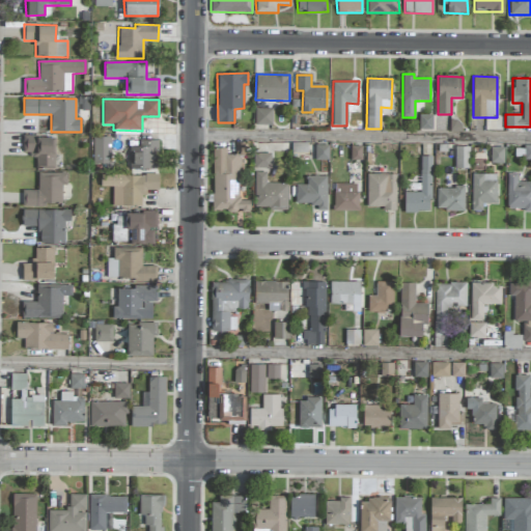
[(254,124),(272,126),(273,109),(255,108),(254,124)]
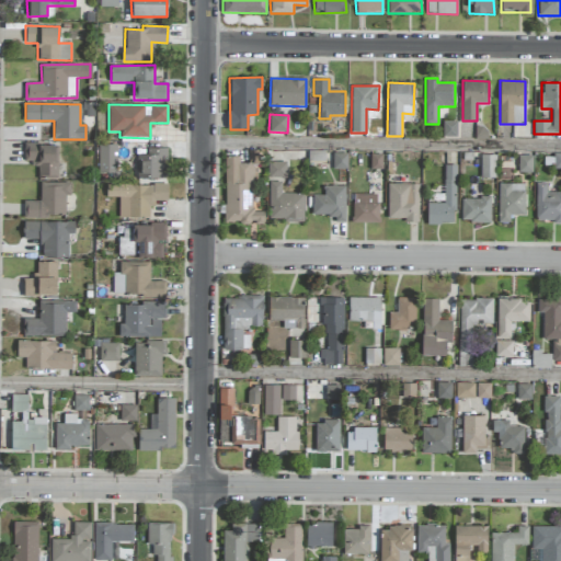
[(443,136),(457,137),(457,122),(443,122),(443,136)]
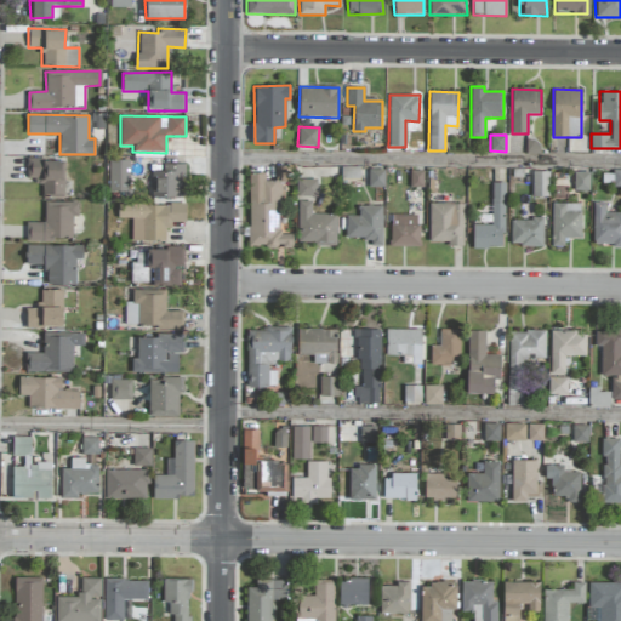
[(27,181),(43,181),(41,194),(64,195),(66,160),(28,159),(27,181)]
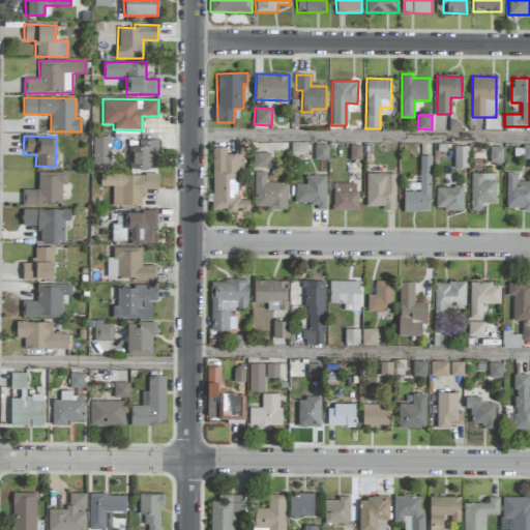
[(93,164),(111,163),(110,137),(93,137),(93,164)]
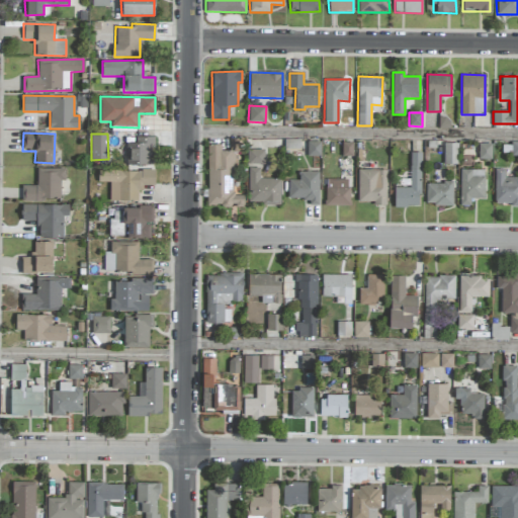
[(154,137),(136,137),(136,143),(126,143),(126,165),(155,165),(154,137)]
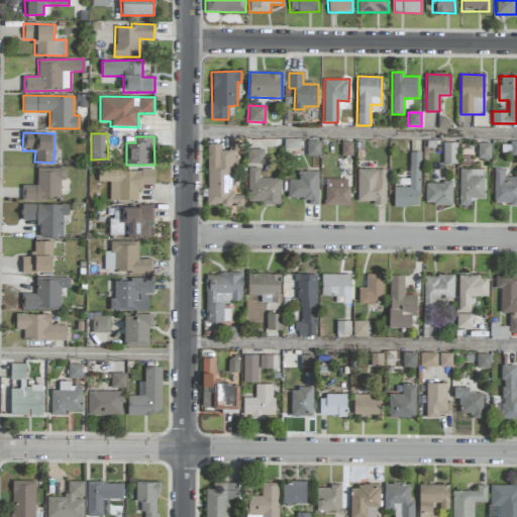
[(320,141),(307,141),(307,156),(320,156),(320,141)]
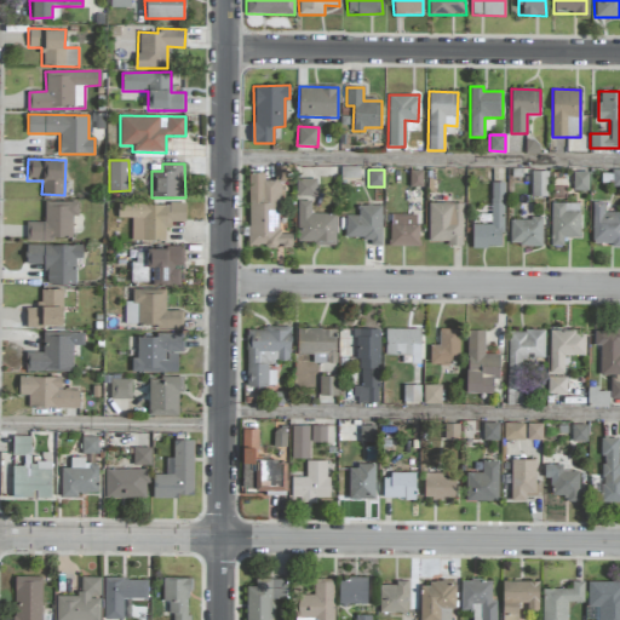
[(422,171),(409,170),(409,187),(422,187),(422,171)]
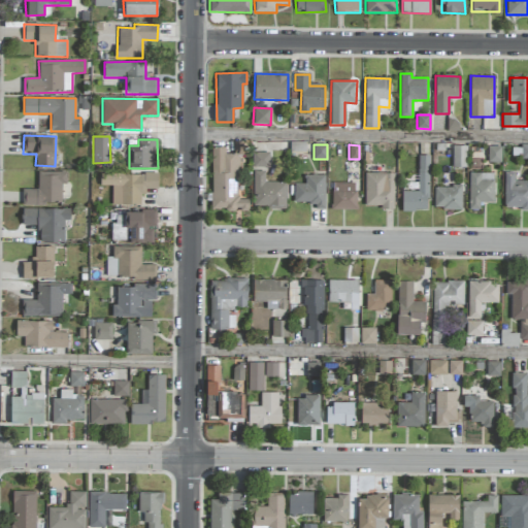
[(452,167),(466,167),(467,145),(453,145),(452,167)]
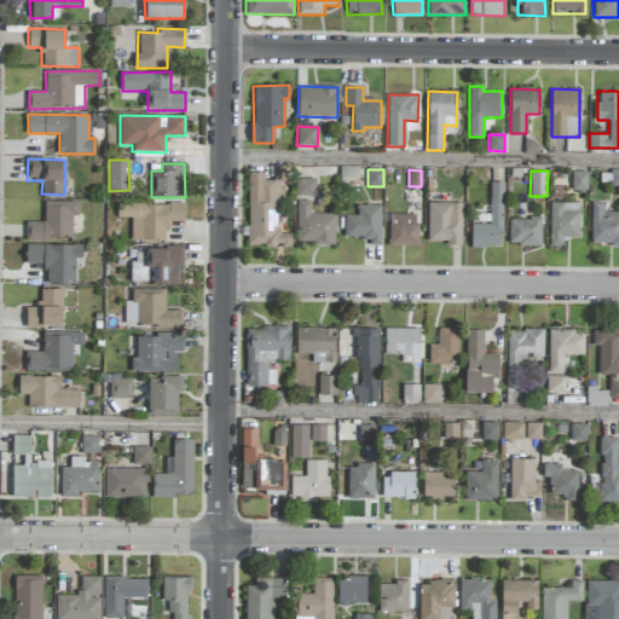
[(572,190),(586,190),(588,172),(573,172),(572,190)]
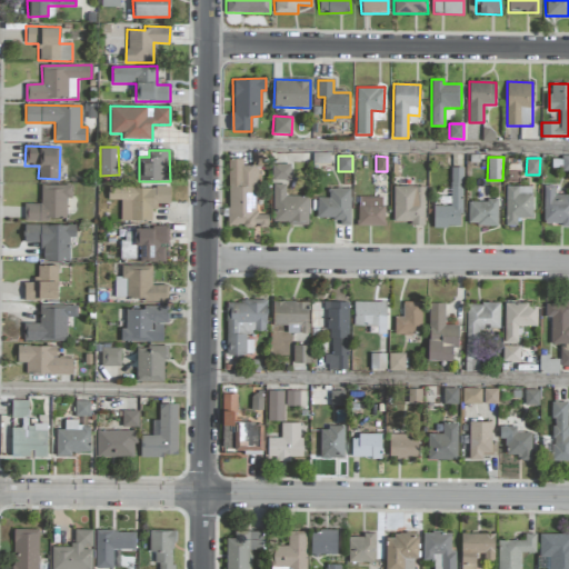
[(228,227),(268,227),(268,213),(257,213),(256,166),(242,166),(242,159),(228,159),(228,227)]
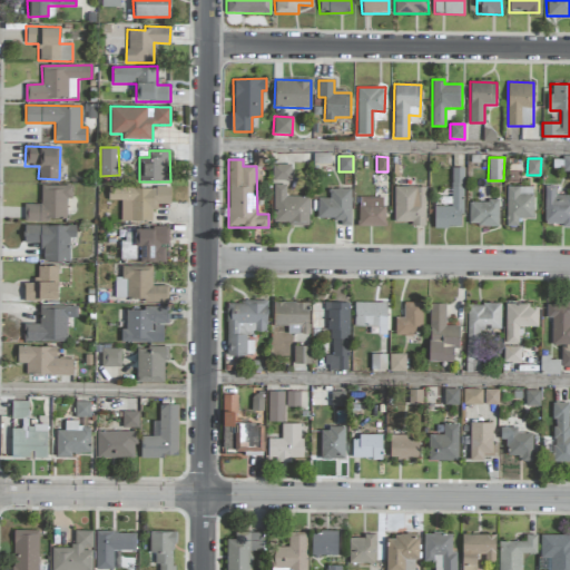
[(291,165),(273,165),(272,180),(291,180),(291,165)]
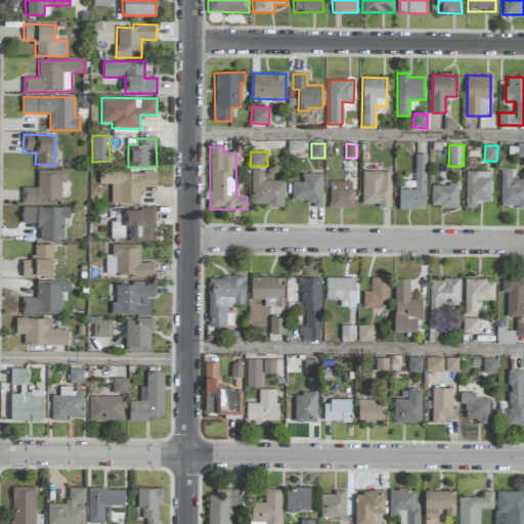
[(399,189),(399,209),(425,209),(426,155),(416,155),(415,190),(399,189)]
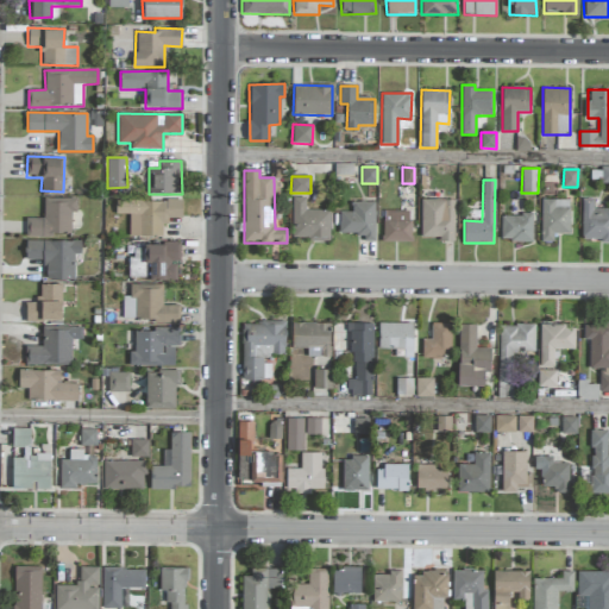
[(76,199),(43,198),(43,219),(26,218),(26,234),(71,236),(71,212),(76,212),(76,199)]
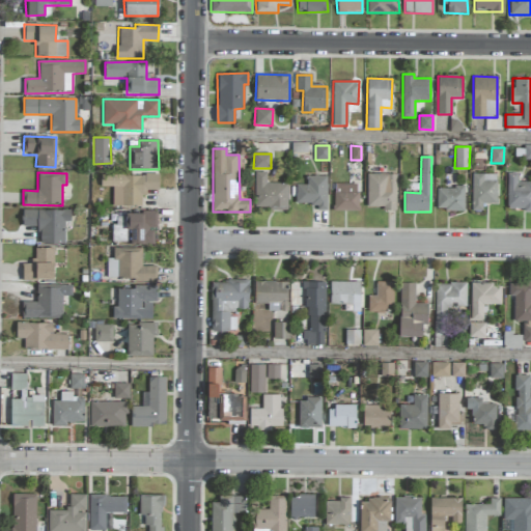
[(287,184),(267,183),(267,172),(255,172),(254,208),(287,210),(287,184)]
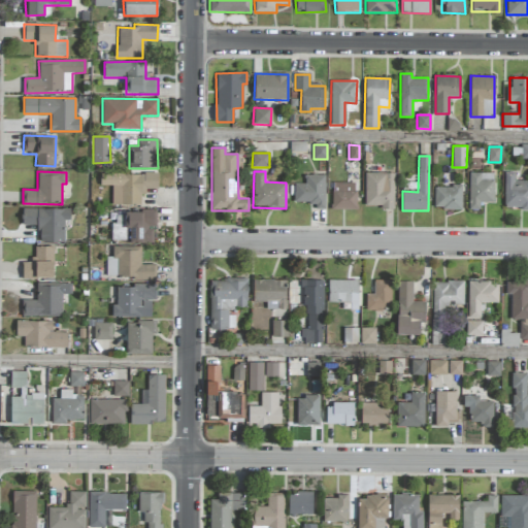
[(468,210),(480,210),(480,202),(493,202),(494,173),(469,172),(468,210)]
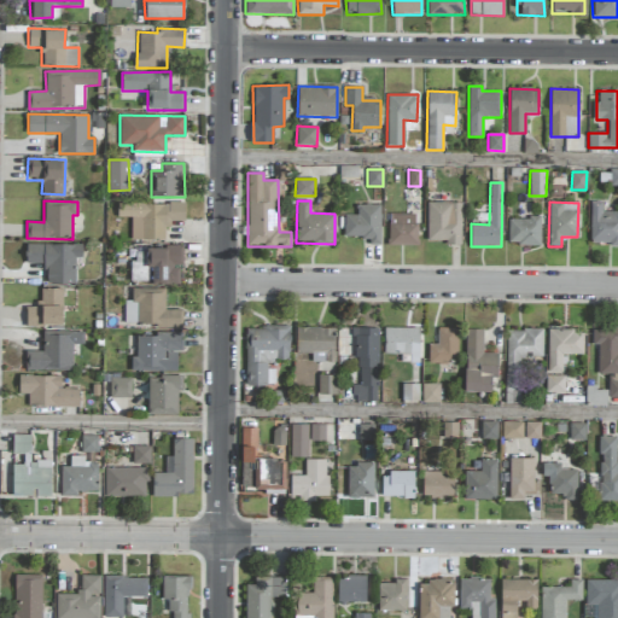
[(617,246),(617,211),(601,211),(602,202),(590,202),(590,243),(611,243),(610,246),(617,246)]
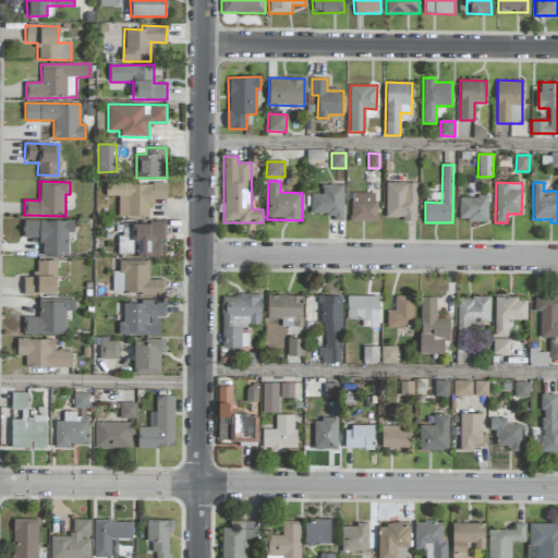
[(106,183),(106,196),(118,196),(118,216),(150,217),(150,199),(167,199),(167,184),(106,183)]
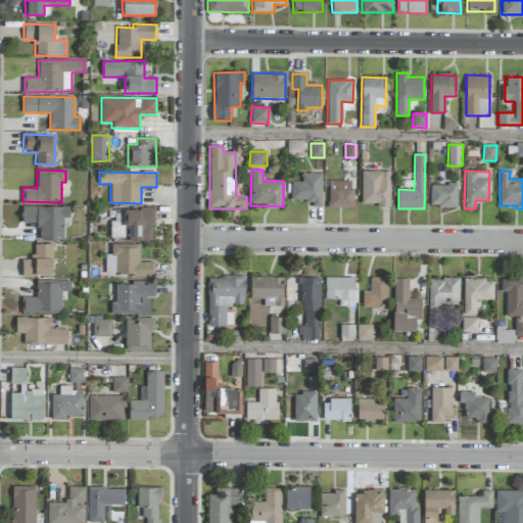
[(390,172),(362,172),(361,204),(390,205),(390,172)]
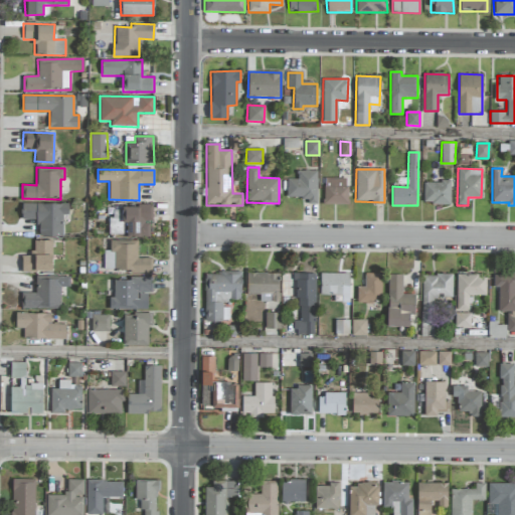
[(286,199),(317,200),(317,171),(298,170),(298,179),(287,179),(286,199)]
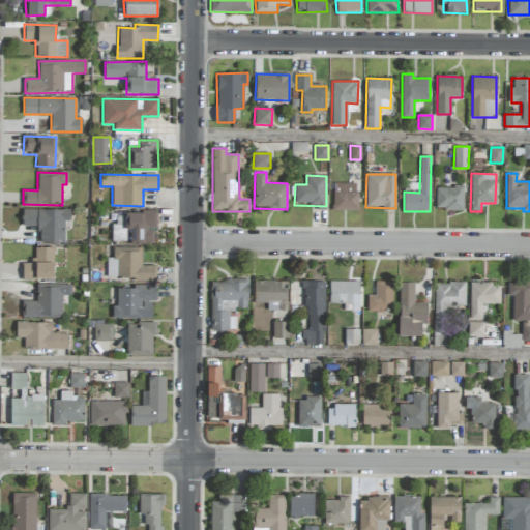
[(333,210),(357,210),(358,183),(333,183),(333,210)]
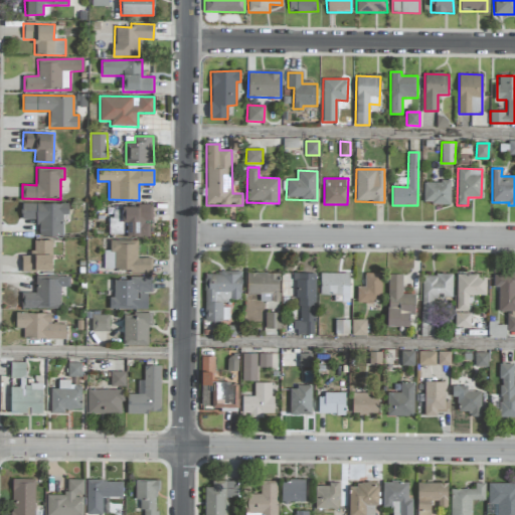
[(450,181),(423,182),(423,204),(451,204),(450,181)]
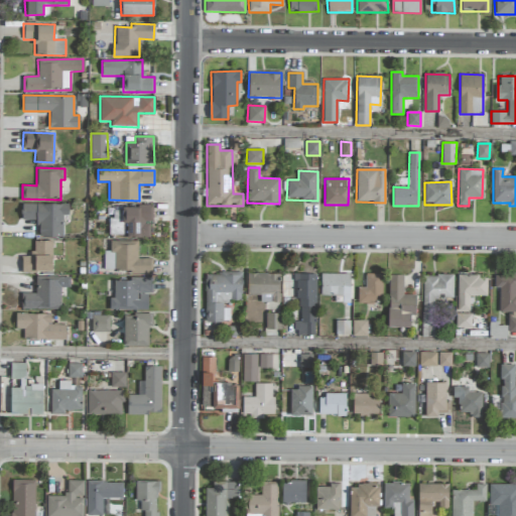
[(62,216),(69,215),(68,204),(21,205),(21,220),(37,220),(37,237),(62,237),(62,216)]
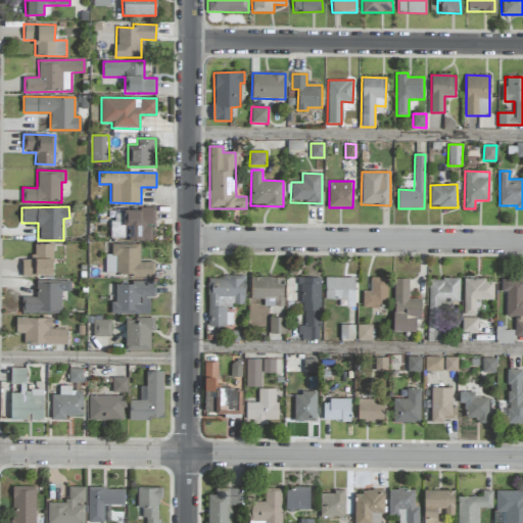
[(154,209),(111,210),(111,240),(151,239),(151,225),(155,225),(154,209)]
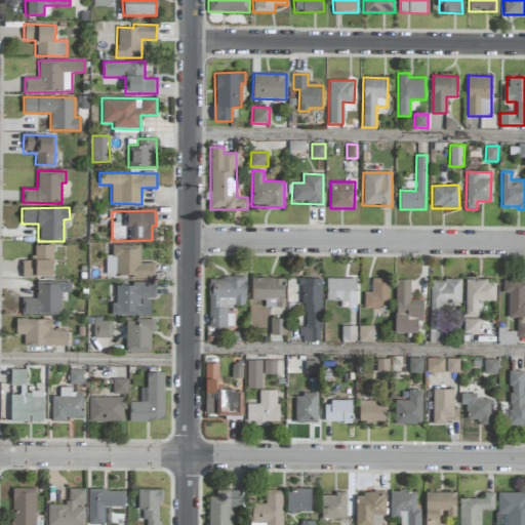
[(53,245),(33,245),(33,261),(22,260),(22,276),(52,277),(53,245)]
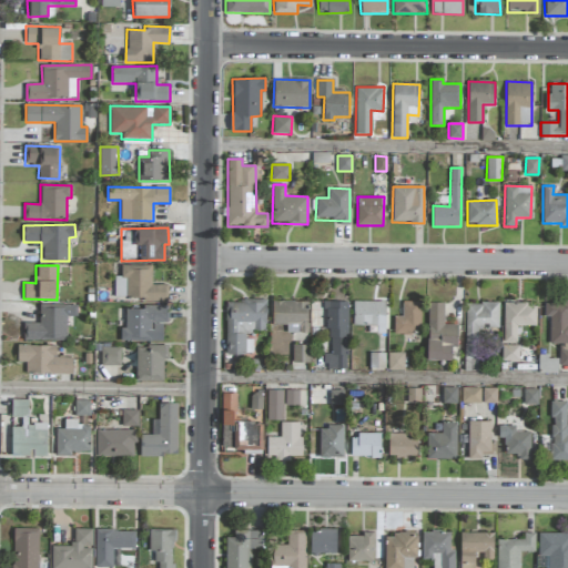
[(151,265),(121,265),(121,276),(114,276),(114,301),(168,300),(168,285),(152,285),(151,265)]
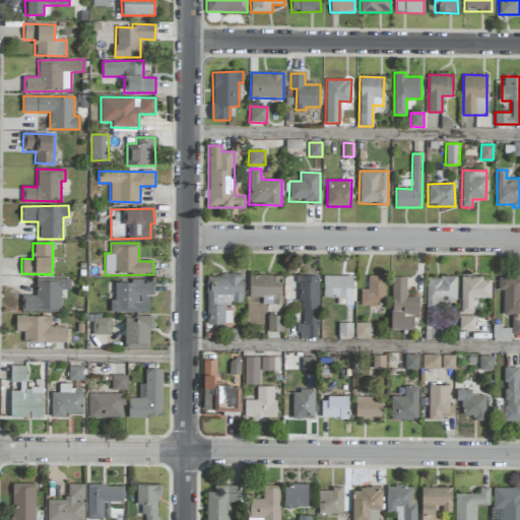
[(207,324),(231,324),(231,306),(244,305),(243,275),(206,275),(207,324)]
